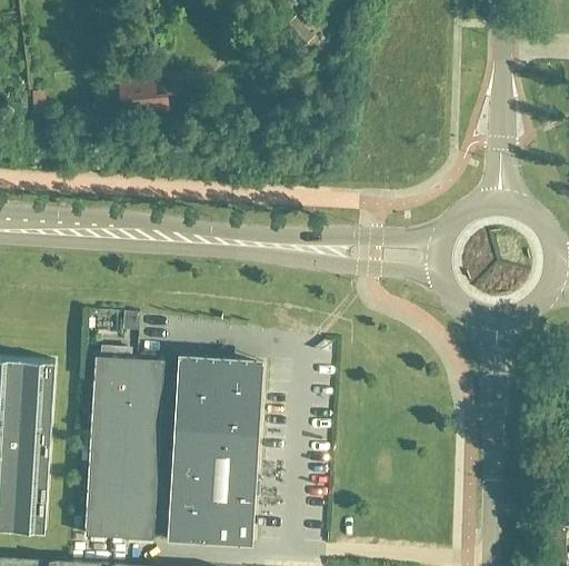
[(282,31),(300,51),(315,39),(297,19),(282,31)]
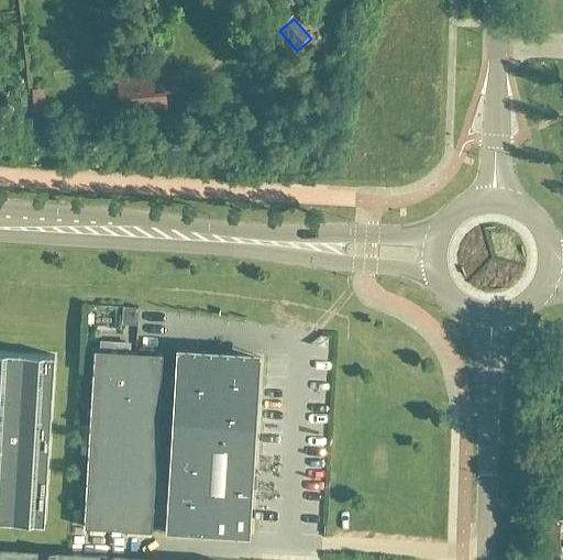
[(120,88),(122,113),(165,110),(165,97),(153,98),(152,86),(120,88)]
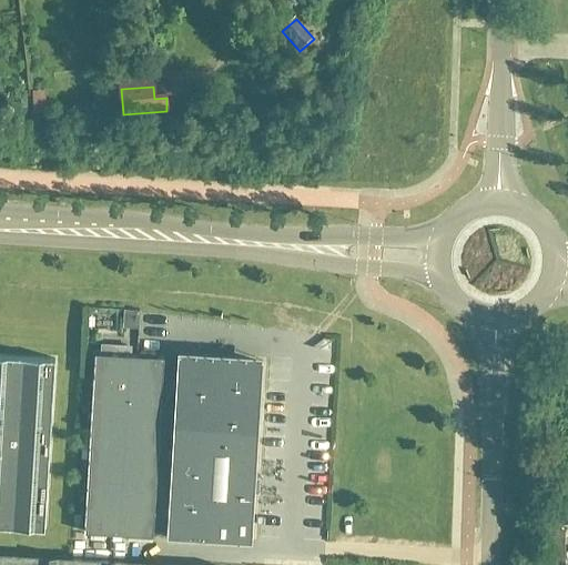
[(13,98),(13,112),(14,114),(20,113),(28,113),(27,97),(13,98)]
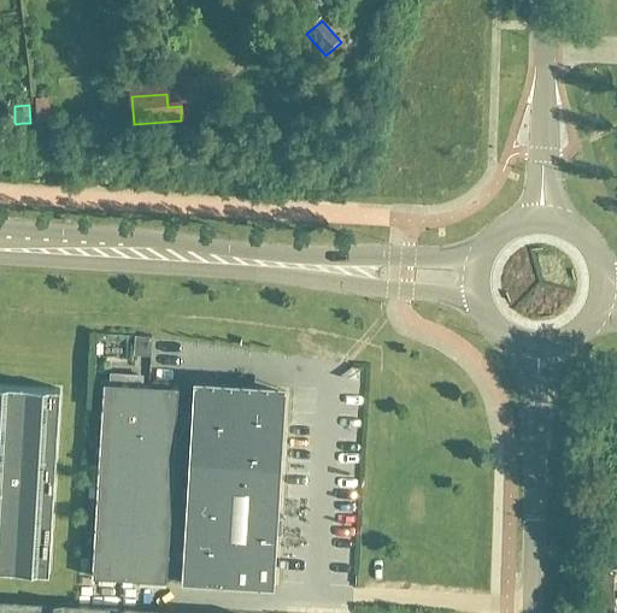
[(165,584),(165,581),(183,582),(183,587),(274,591),(286,398),(194,392),(193,417),(176,416),(178,390),(142,388),(144,379),(110,377),(109,385),(106,385),(93,579),(165,584)]
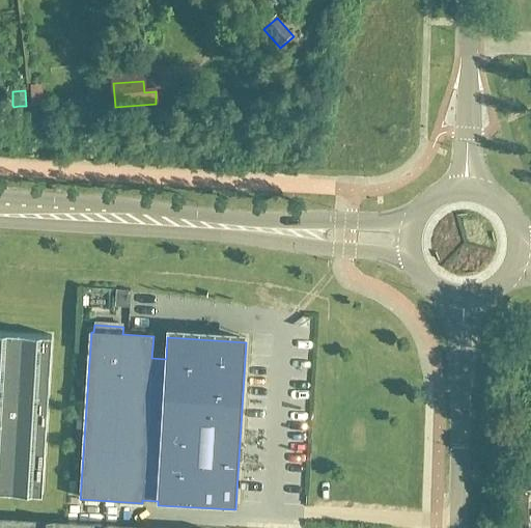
[(0,493),(42,496),(51,337),(0,333),(0,493)]
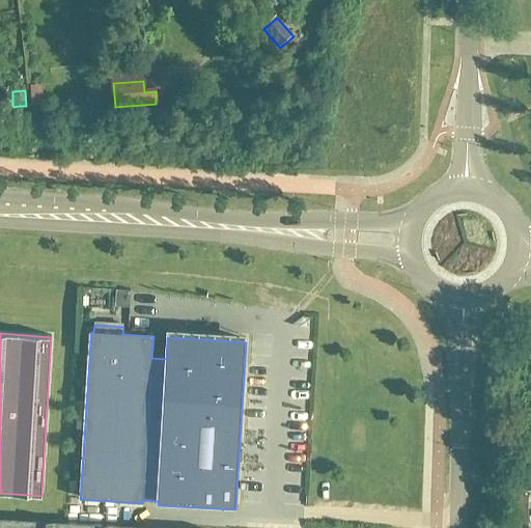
[(519,511),(519,527),(528,527),(528,510),(519,511)]
